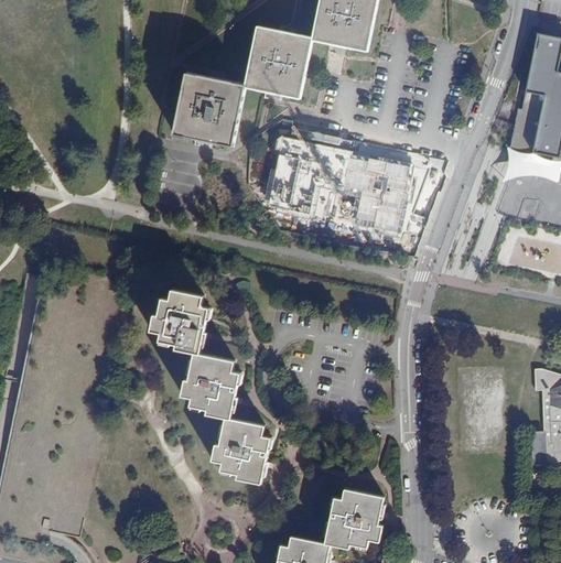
[(310,39),(365,50),(375,0),(317,0),(310,38),(310,39)]
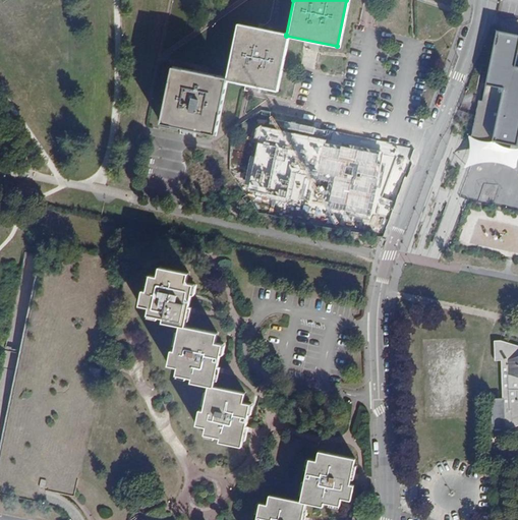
[(223,79),(275,90),(286,36),(286,35),(235,23),(224,78),(223,79)]
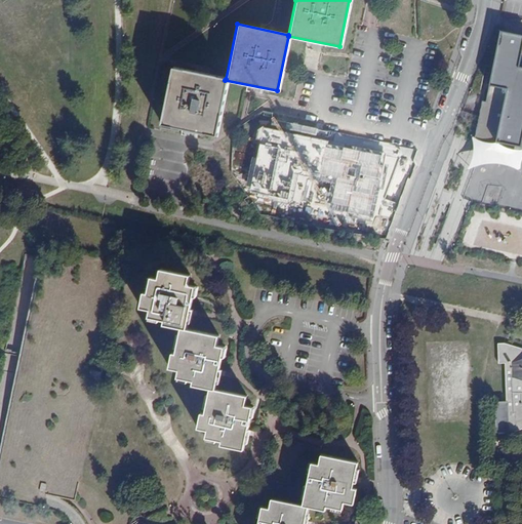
[(510,166),(514,166),(521,125),(521,35),(497,31),(474,149),(478,150),(475,169),(508,175),(510,166)]
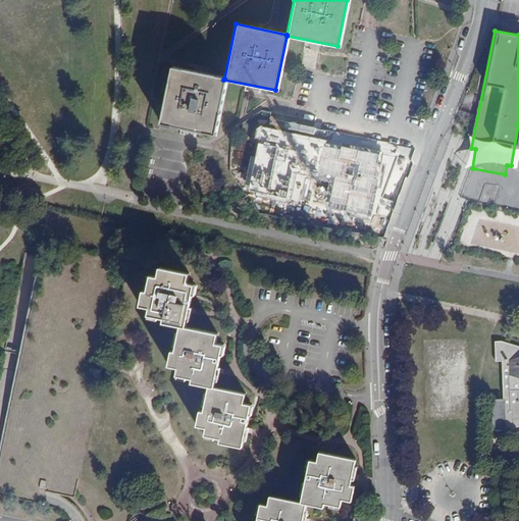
[(160,122),(213,134),(223,80),(224,79),(170,67),(160,122)]
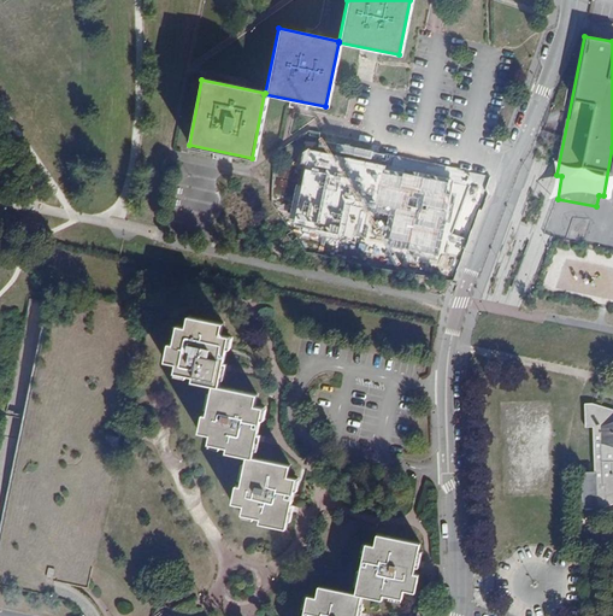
[(508,281),(558,291),(566,250),(516,240),(508,281)]
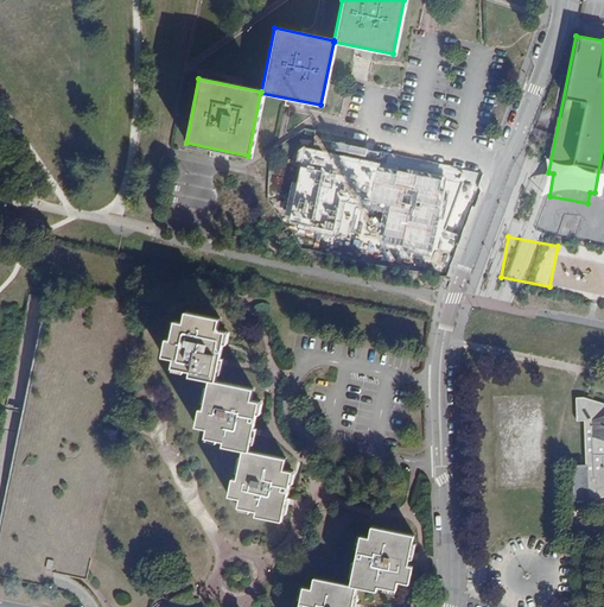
[(368,310),(364,328),(379,330),(382,313),(368,310)]
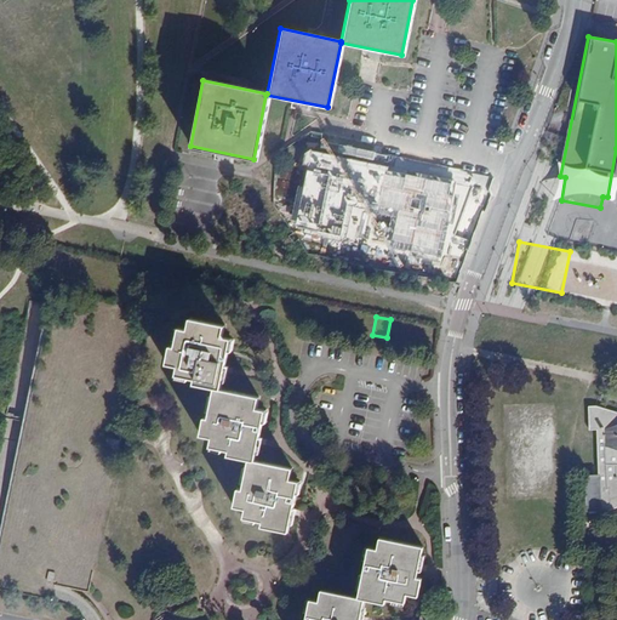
[(211,387),(217,388),(227,339),(218,336),(221,325),(187,318),(184,329),(176,328),(172,347),(167,346),(164,363),(175,365),(173,374),(192,377),(192,384),(211,387)]
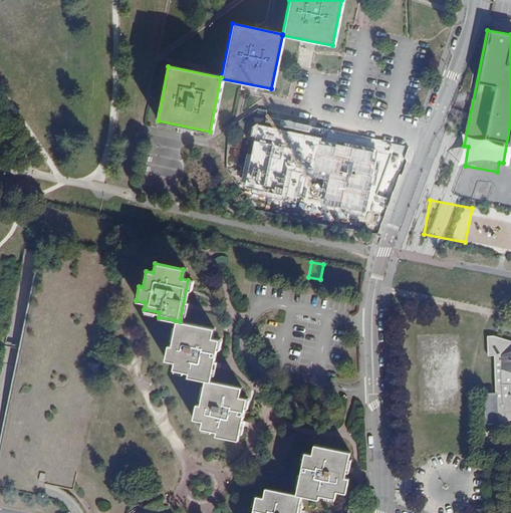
[(216,339),(209,337),(211,328),(180,321),(175,320),(170,346),(167,345),(164,359),(173,361),(172,368),(187,371),(186,376),(203,379),(208,380),(216,339)]
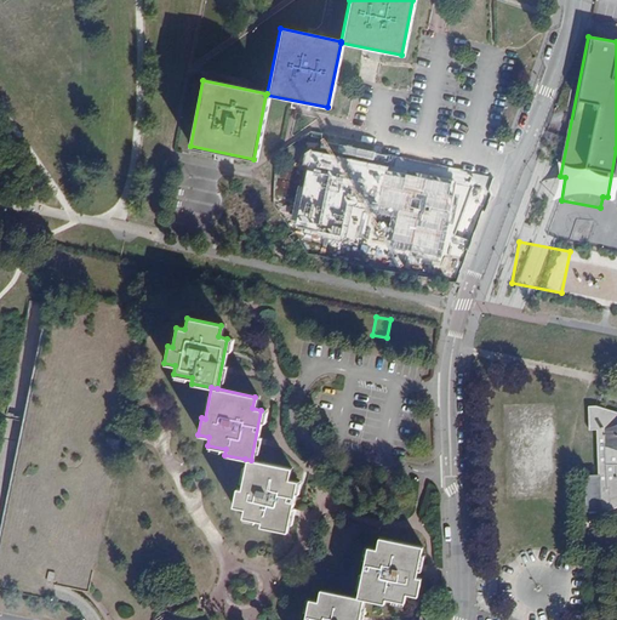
[(596,513),(616,505),(616,411),(593,405),(584,405),(586,428),(593,428),(595,473),(582,475),(583,511),(596,510),(596,513)]
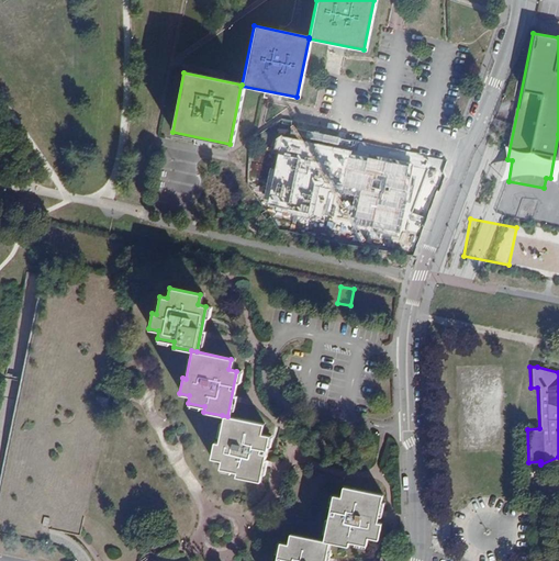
[(234,475),(257,480),(267,436),(259,434),(260,424),(227,416),(222,415),(216,442),(213,442),(210,458),(220,459),(217,468),(235,471),(234,475)]
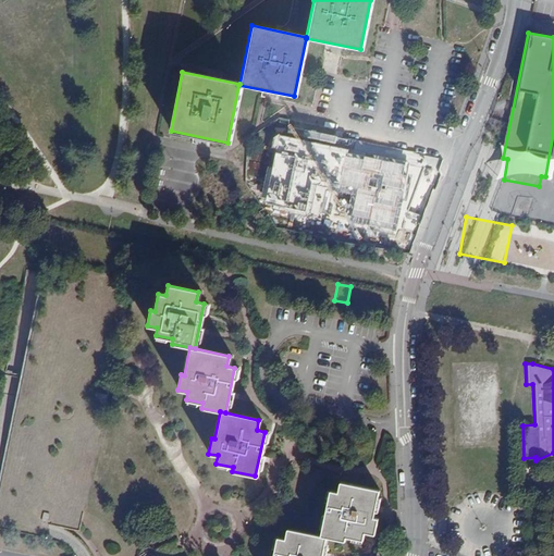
[(361,532),(372,533),(374,518),(371,518),(376,490),(339,482),(336,492),(328,491),(319,535),(324,536),(342,540),(343,535),(360,539),(361,532)]
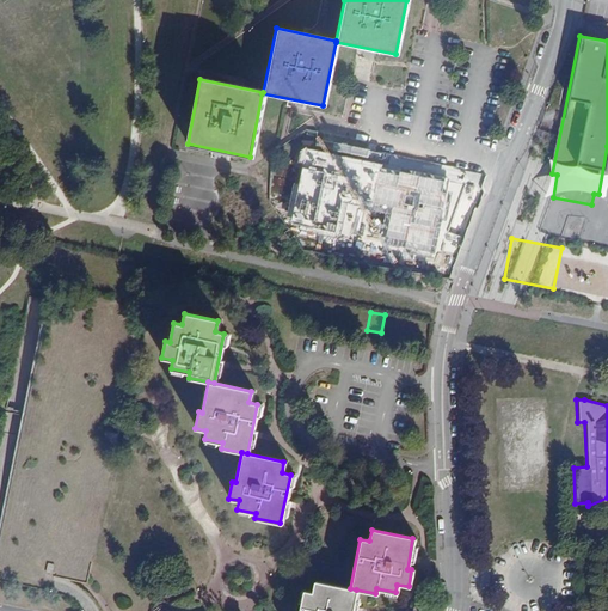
[(350,610),(356,590),(350,588),(313,581),(311,593),(302,591),(298,610),(350,610)]
